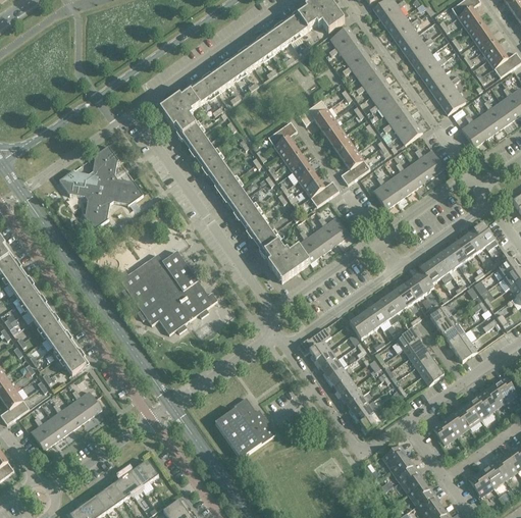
[(312,0),(159,108),(280,281),(308,262),(296,244),(296,245),(297,246),(289,252),(285,248),(283,250),(189,115),(192,113),(191,111),(290,41),(293,46),(301,41),(298,36),(315,22),(317,26),(321,22),(327,32),(344,20),(329,0),(312,0)]
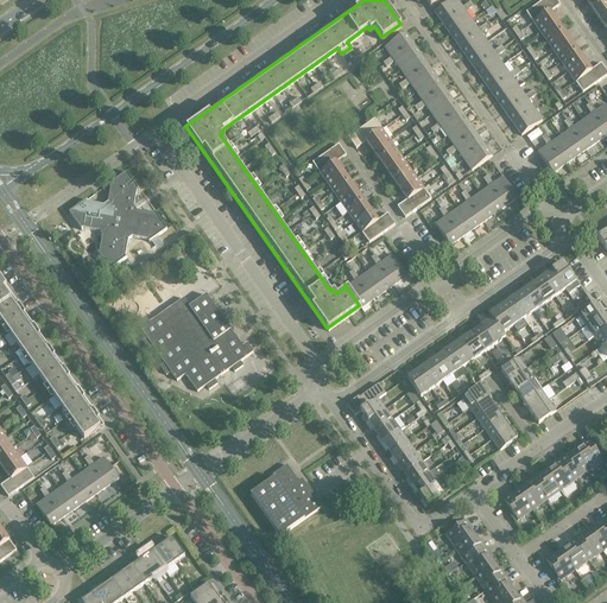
[(462,6),(461,4),(459,0),(446,0),(434,8),(442,20),(462,6)]
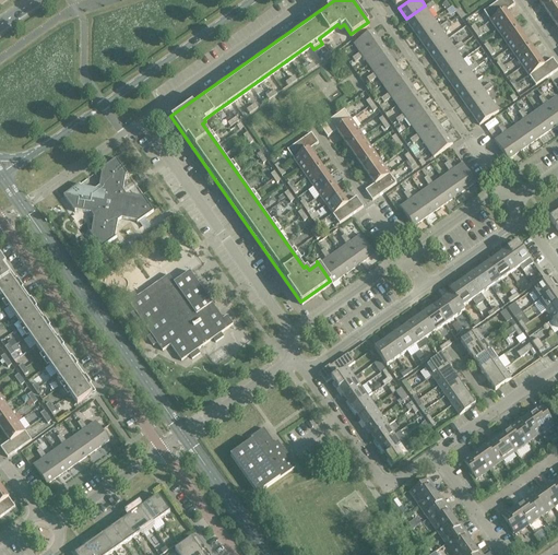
[(430,4),(427,0),(424,3),(425,6),(406,19),(413,28),(432,15),(427,8),(430,4)]
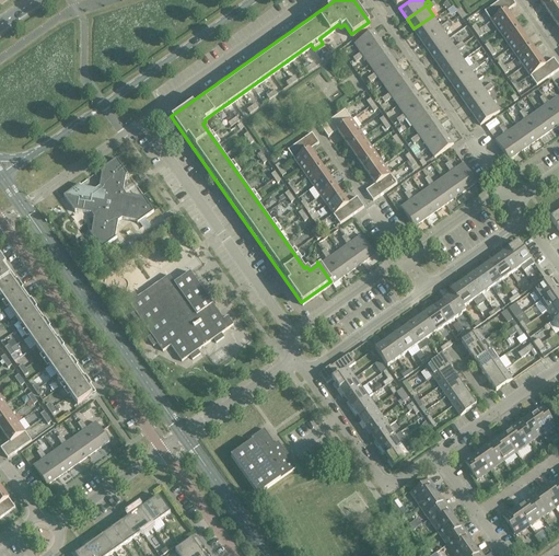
[(514,1),(513,0),(495,0),(484,8),(490,18),(505,7),(505,8),(514,1)]
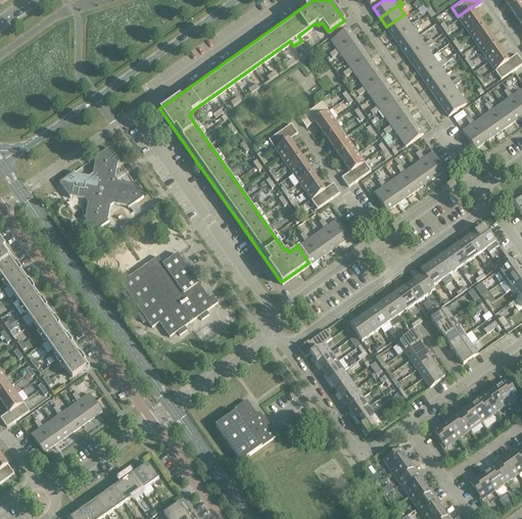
[(521,8),(521,0),(516,0),(509,5),(515,14),(521,8)]
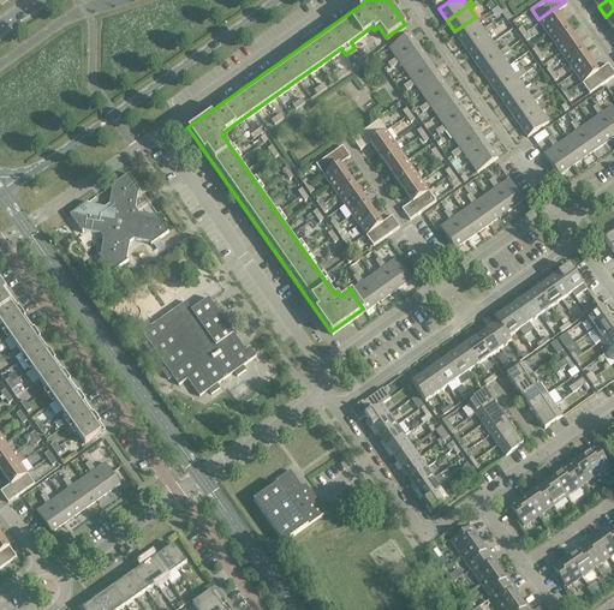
[(555,7),(538,19),(546,29),(562,18),(555,9),(555,7)]
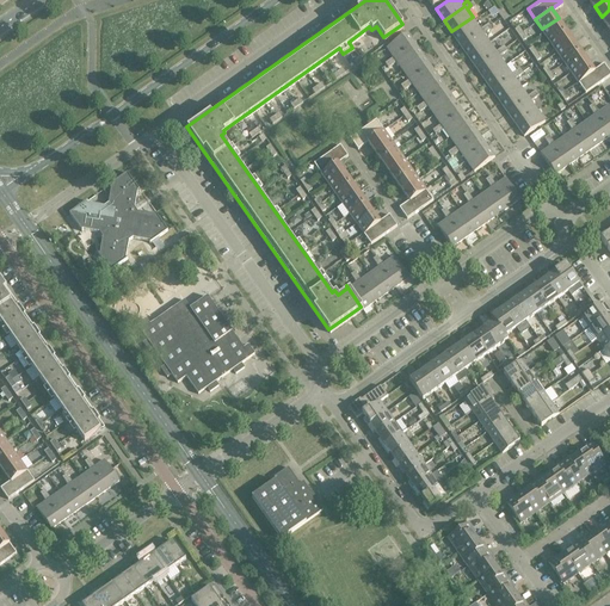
[(479,25),(473,17),(451,31),(460,43),(480,28),(479,25)]
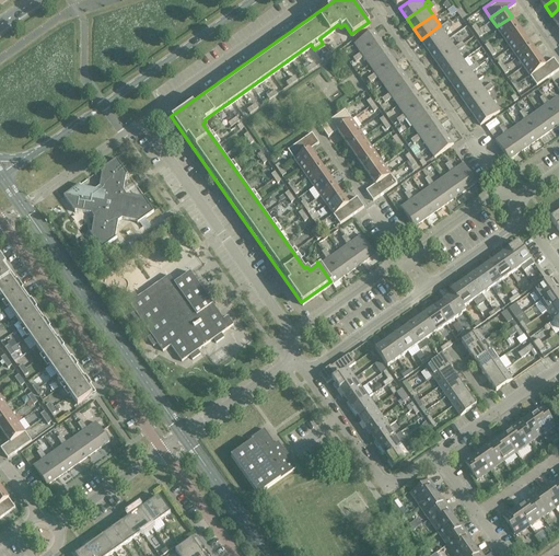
[(517,25),(512,16),(497,26),(503,36),(517,25)]
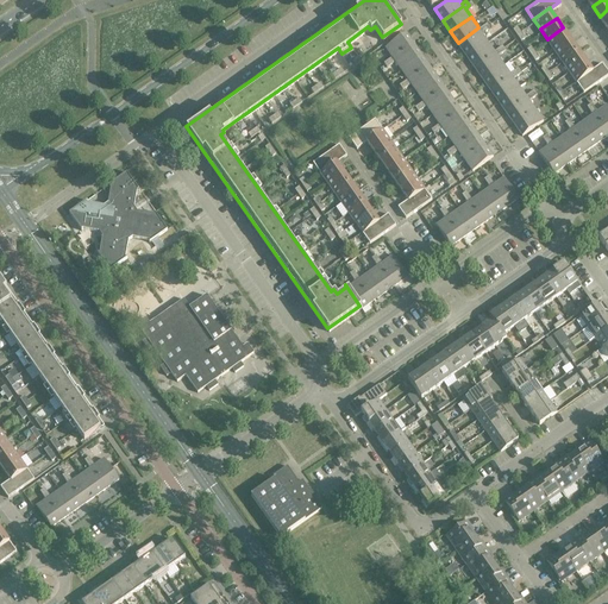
[(484,27),(482,23),(477,25),(478,27),(458,43),(465,54),(487,39),(481,30),(484,27)]
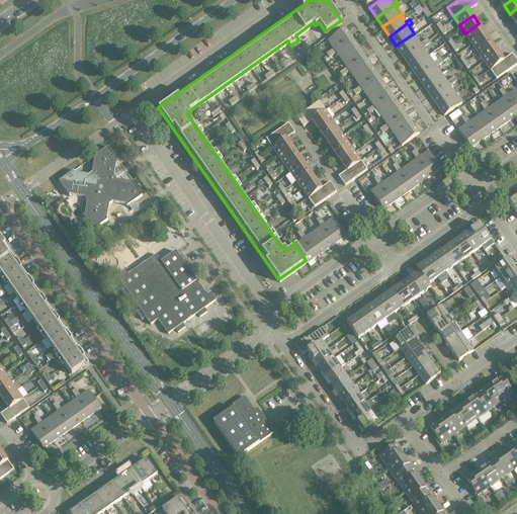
[(485,31),(479,23),(465,33),(471,41),(485,31)]
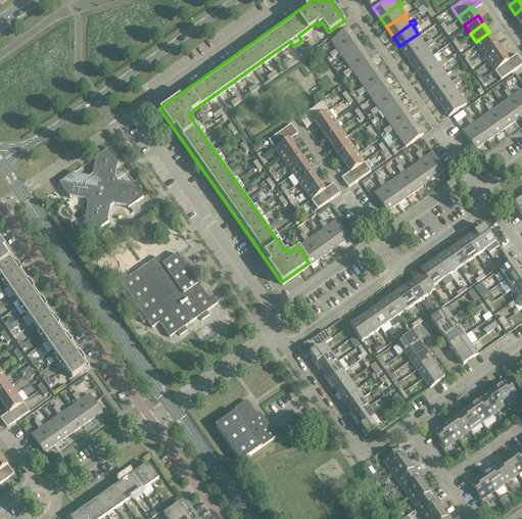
[(354,35),(347,26),(330,38),(335,46),(337,48),(354,35)]
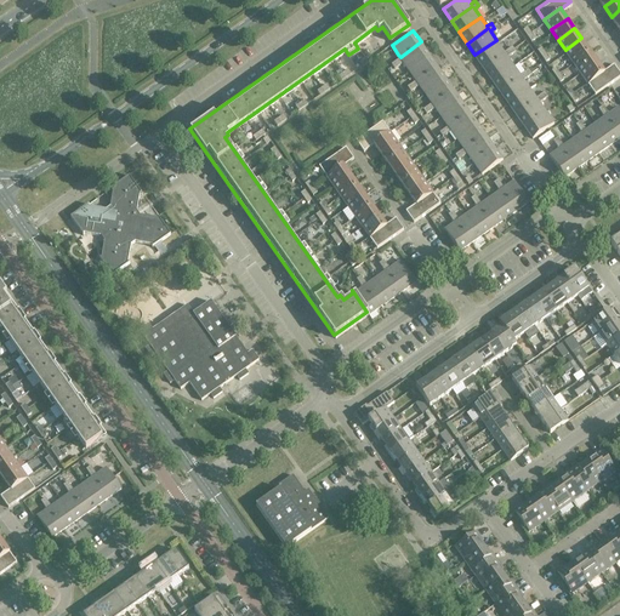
[(589,49),(581,38),(566,50),(572,60),(589,49)]
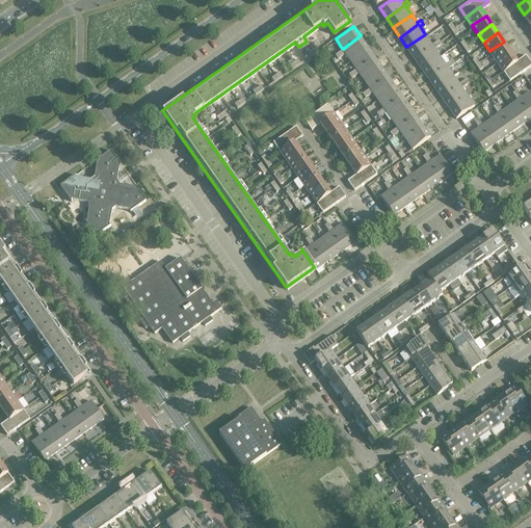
[(432,44),(430,42),(425,34),(406,47),(414,56),(432,44)]
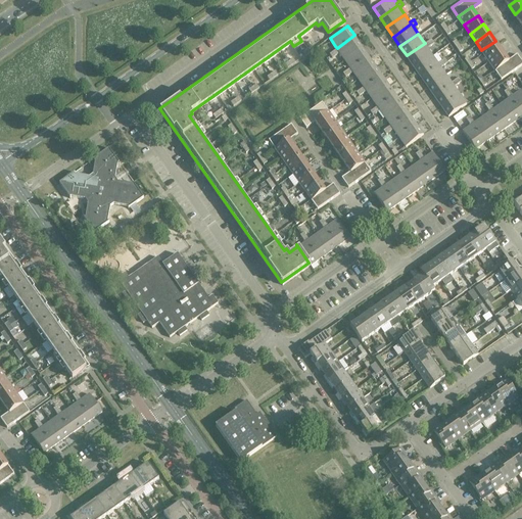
[(362,45),(354,35),(337,48),(335,46),(332,48),(335,52),(338,50),(343,57),(362,45)]
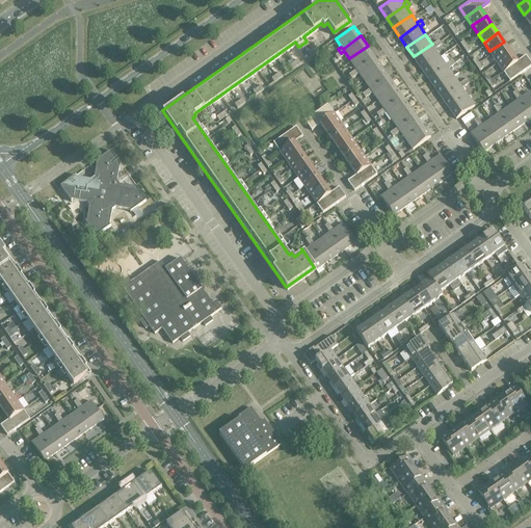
[(436,43),(434,40),(430,42),(432,44),(414,56),(421,67),(439,53),(433,46),(436,43)]
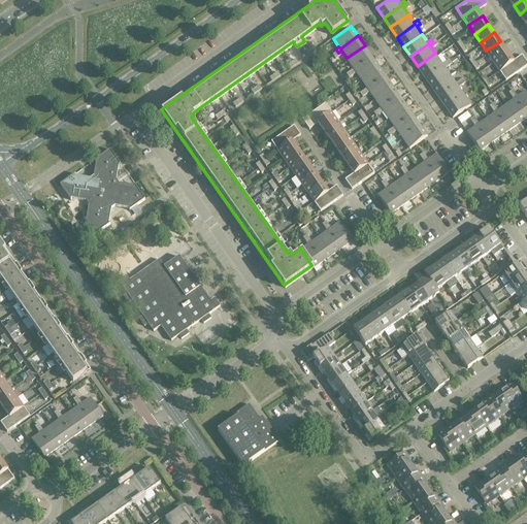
[(506,50),(500,41),(486,51),(492,60),(506,50)]
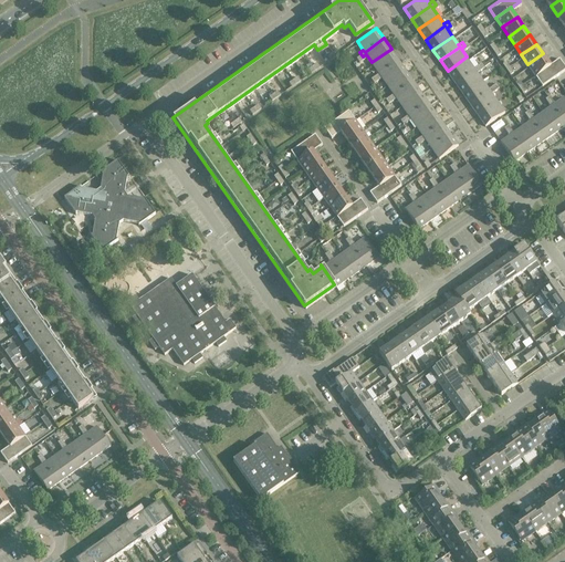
[(398,59),(391,49),(372,62),(378,71),(379,72),(398,59)]
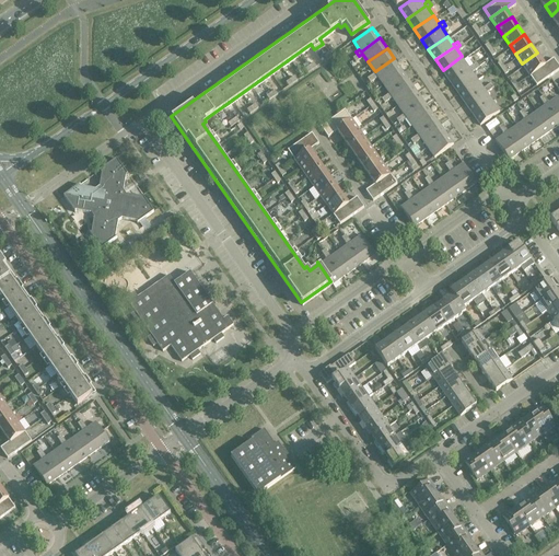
[(544,61),(537,53),(522,64),(528,72),(544,61)]
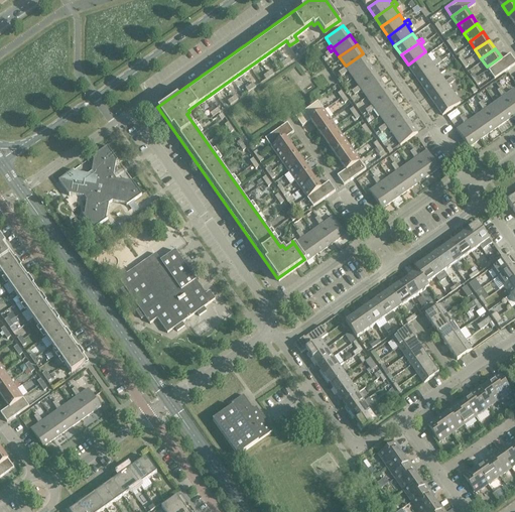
[(514,59),(514,58),(509,50),(501,56),(487,67),(493,76),(514,59)]
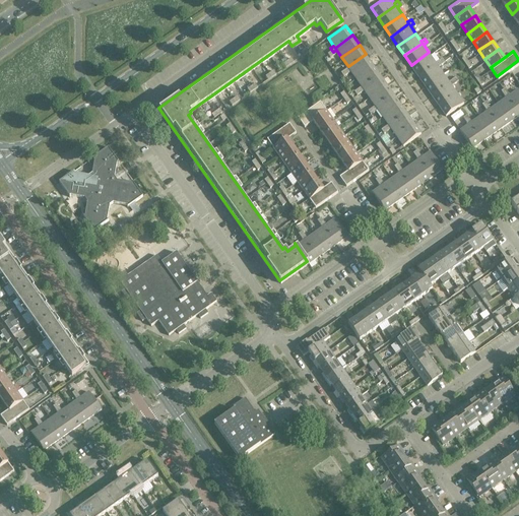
[(436,62),(435,60),(429,52),(411,65),(417,74),(436,62)]
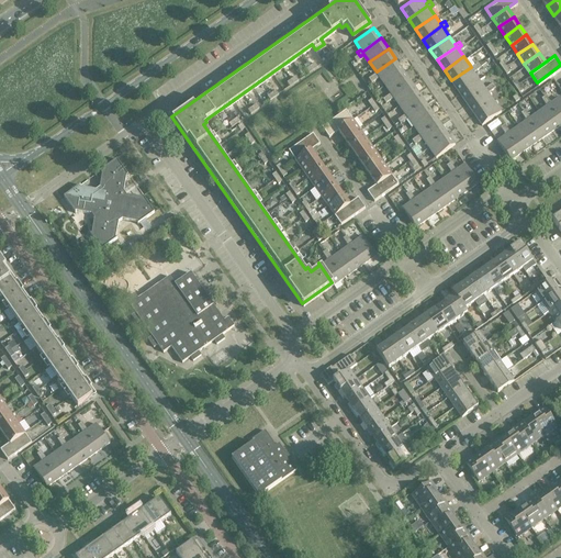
[(403,68),(395,58),(377,71),(376,70),(371,73),(374,77),(378,74),(383,82),(403,68)]
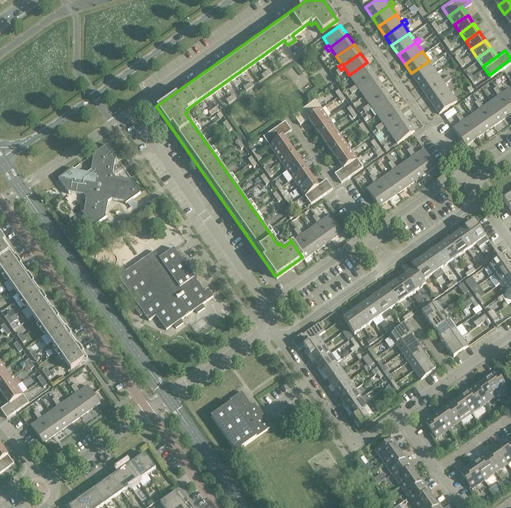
[(434,60),(431,57),(428,59),(429,61),(411,73),(418,83),(435,70),(430,63),(434,60)]
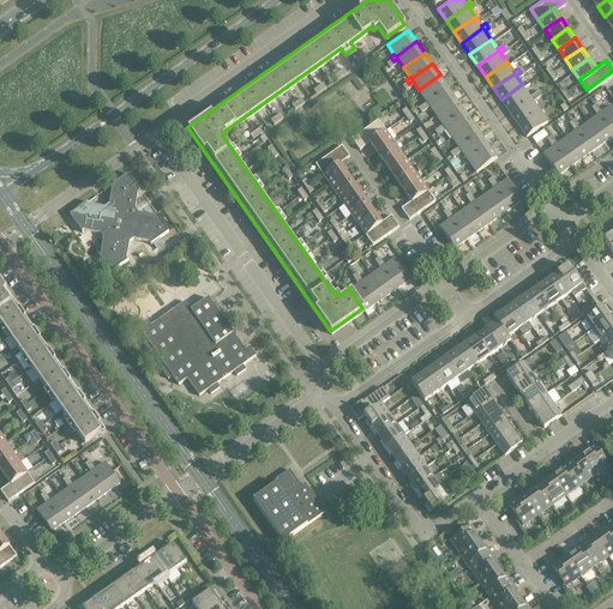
[(448,86),(440,74),(419,90),(426,98),(427,101),(448,86)]
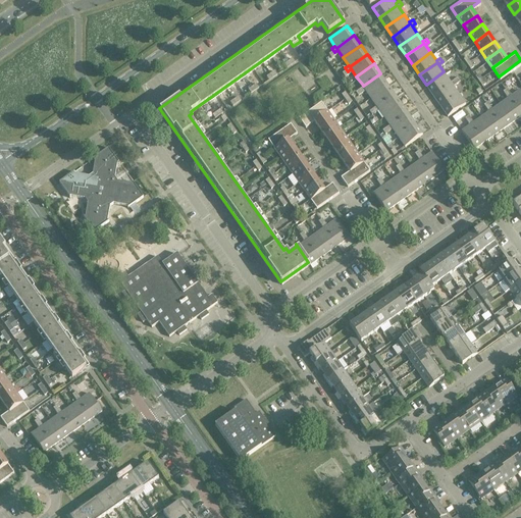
[(451,82),(449,79),(444,71),(426,85),(432,94),(451,82)]
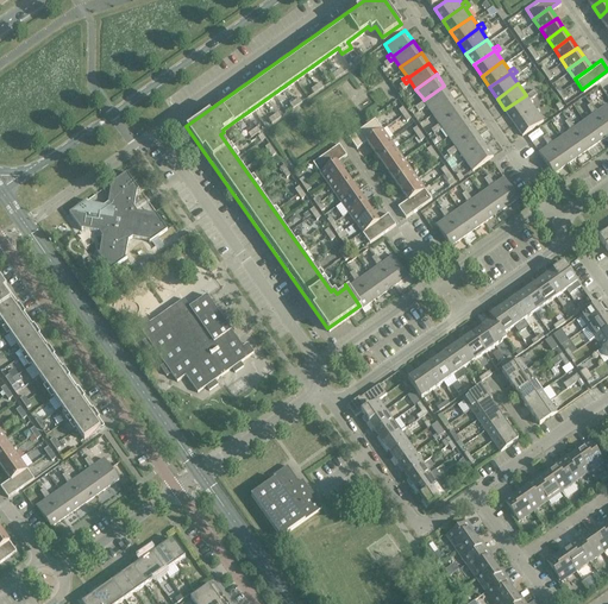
[(452,96),(444,86),(424,100),(422,98),(418,101),(421,105),(425,102),(432,111),(452,96)]
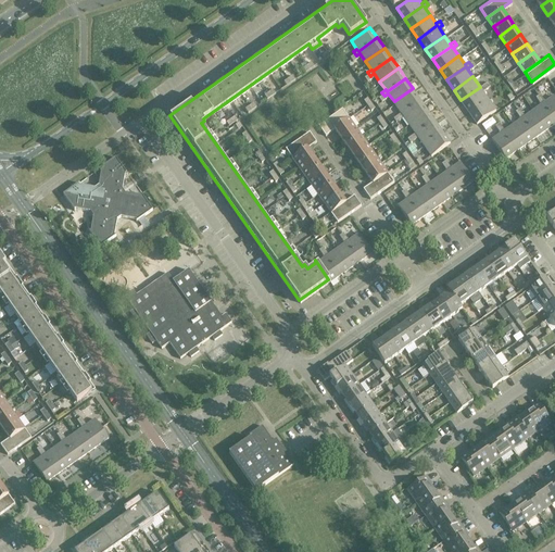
[(486,86),(482,82),(478,84),(480,87),(461,100),(468,110),(487,97),(481,88),(486,86)]
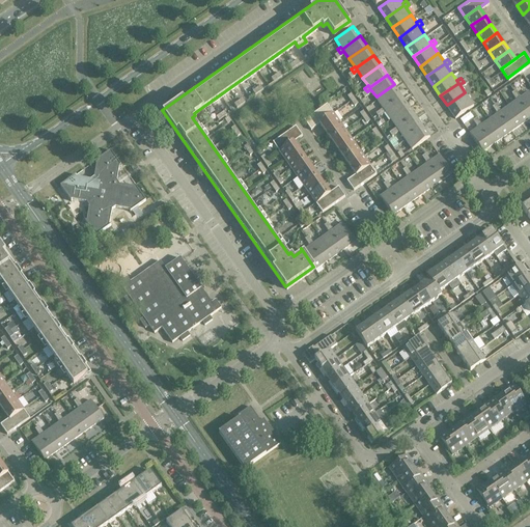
[(401,94),(394,84),(377,96),(382,105),(383,107),(401,94)]
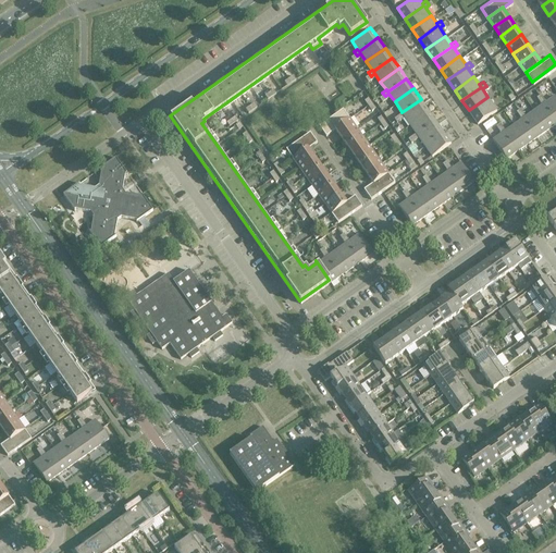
[(555,96),(554,93),(545,99),(543,100),(555,119),(555,96)]
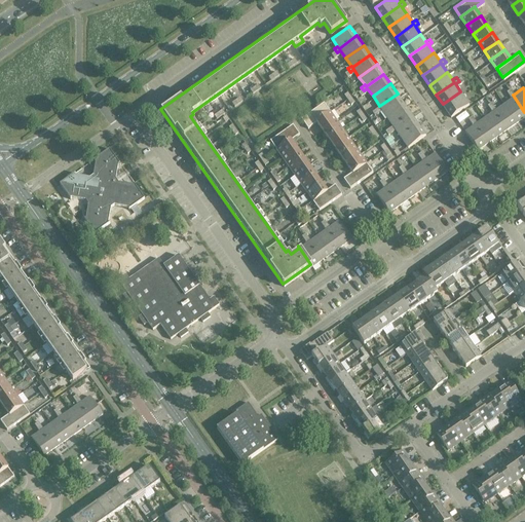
[(515,94),(512,89),(509,92),(511,96),(503,102),(516,119),(524,112),(513,95),(515,94)]
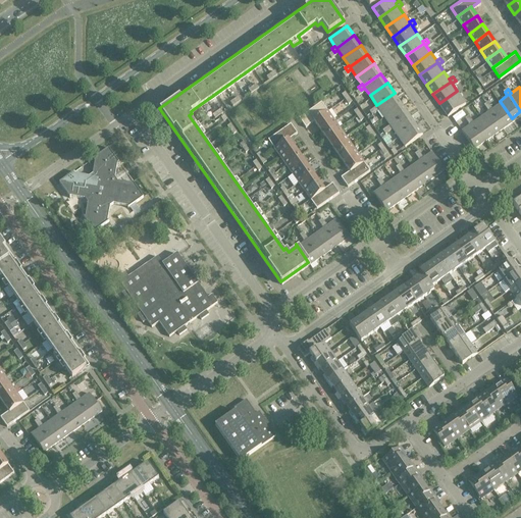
[(464,101),(457,91),(439,103),(447,113),(464,101)]
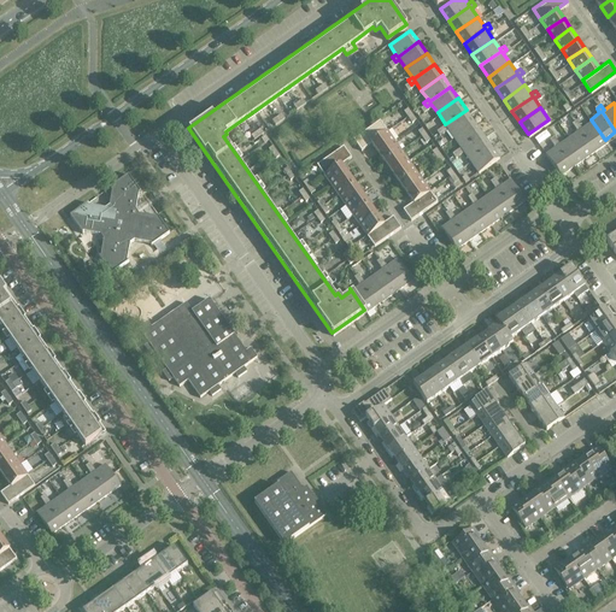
[(474,121),(467,110),(445,124),(444,122),(440,124),(443,129),(447,127),(453,135),(474,121)]
